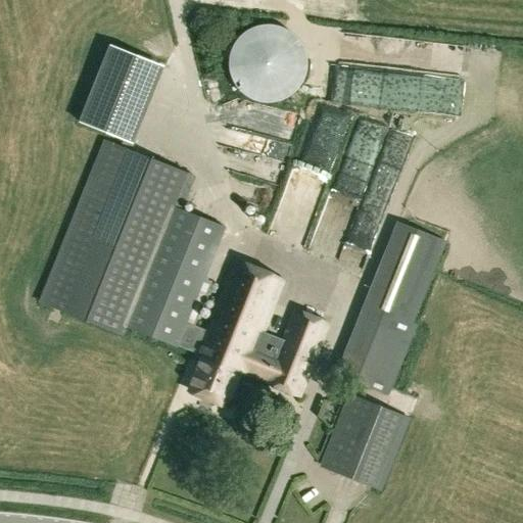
[(232,77),(234,82),(237,86),(240,90),(243,93),(246,96),(250,98),(254,100),(258,101),(264,102),(269,102),(274,102),(279,101),(284,99),(289,97),(293,94),(297,90),(300,86),(303,82),(305,77),(306,73),(307,67),(307,63),(307,59),(307,55),(305,50),(303,46),(301,41),(297,37),(294,33),(289,30),(284,28),(279,26),(274,25),(269,25),(264,25),(258,26),(254,27),(250,29),(247,31),(243,34),(240,37),(237,41),(234,45),(232,50),(230,55),(230,60),(230,66),(230,72),(232,77)]
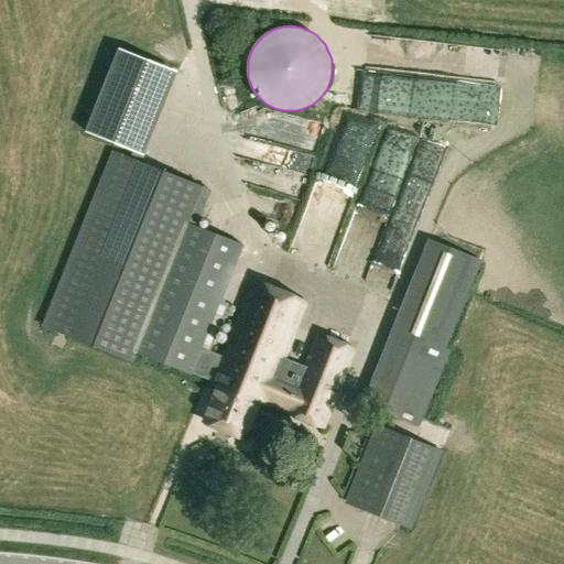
[(177,73),(119,50),(86,131),(144,154),(177,73)]
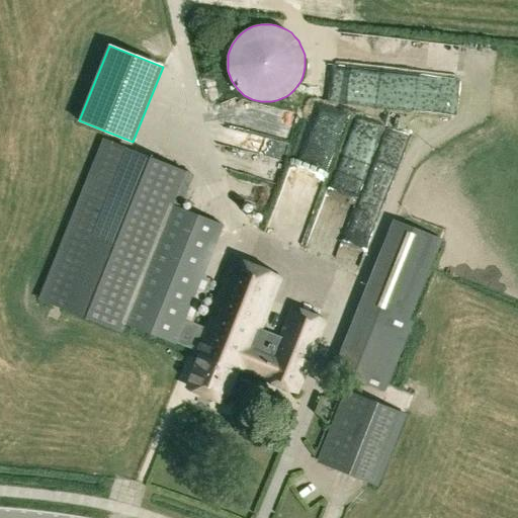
[(154,197),(171,204),(185,171),(105,139),(40,297),(120,330),(124,321),(107,315),(154,197)]
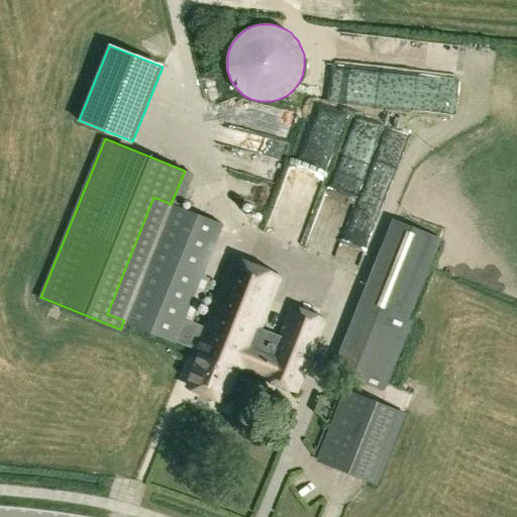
[(221,224),(171,204),(153,197),(107,314),(124,320),(174,341),(175,340),(178,341),(187,319),(184,317),(221,224)]
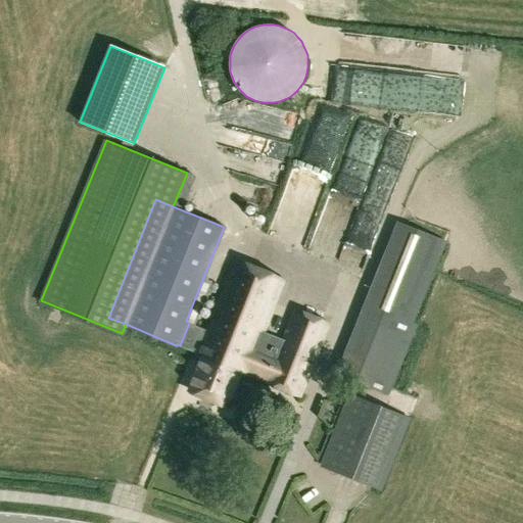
[(445,241),(396,222),(337,370),(390,391),(417,326),(412,324),(445,241)]
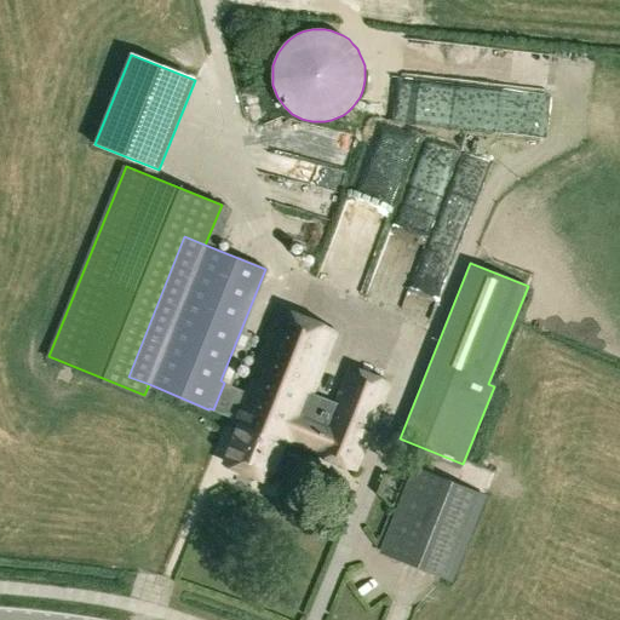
[(247,392),(236,420),(240,422),(225,461),(270,481),(285,443),(357,470),(389,386),(349,369),(333,412),(311,405),(337,333),(279,311),(276,310),(244,390),(247,392)]
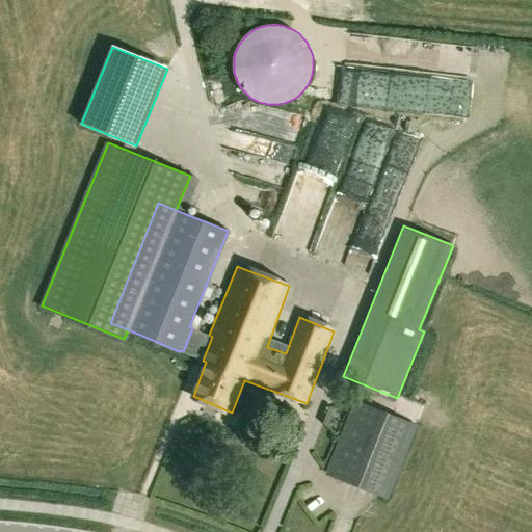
[(200,360),(203,361),(212,337),(209,335),(192,328),(183,351),(200,358),(200,360)]
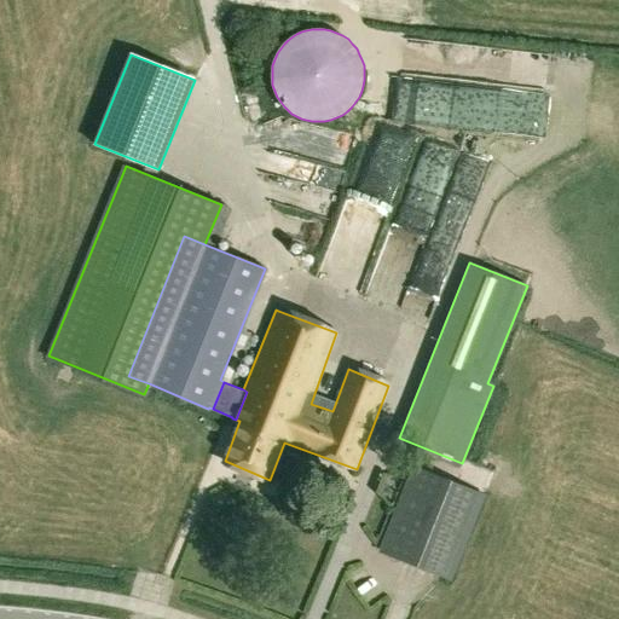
[(415,469),(382,553),(450,579),(484,496),(415,469)]
